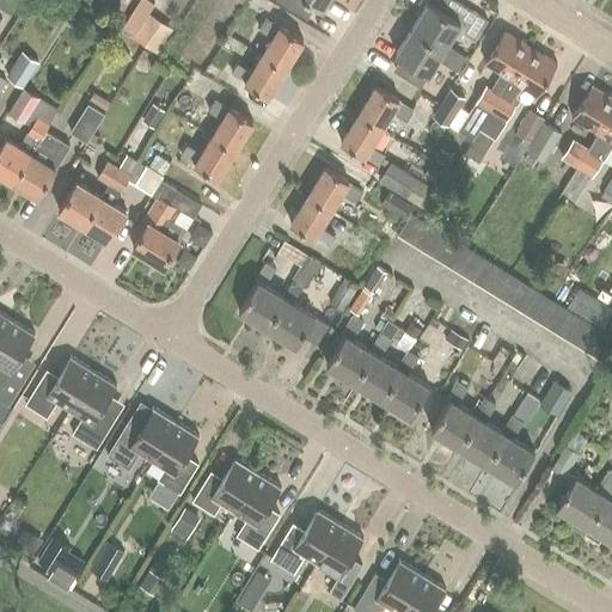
[(0,0),(0,7),(11,14),(20,0),(0,0)]
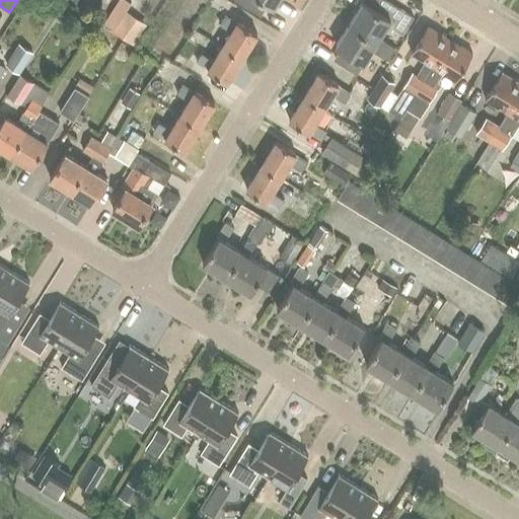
[(131,4),(124,0),(119,0),(102,26),(113,32),(125,12),(131,4)]
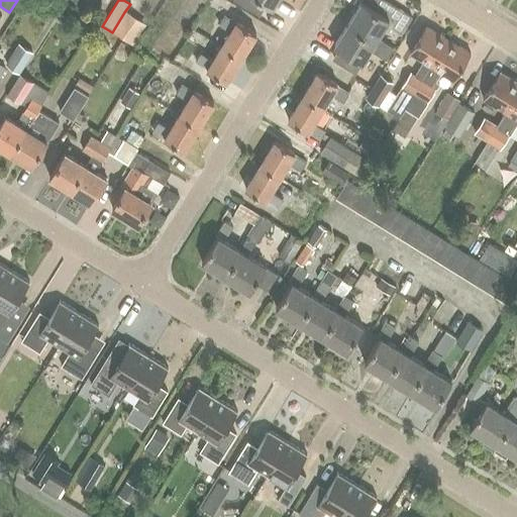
[(232,0),(260,17),(267,5),(273,9),(277,0),(232,0)]
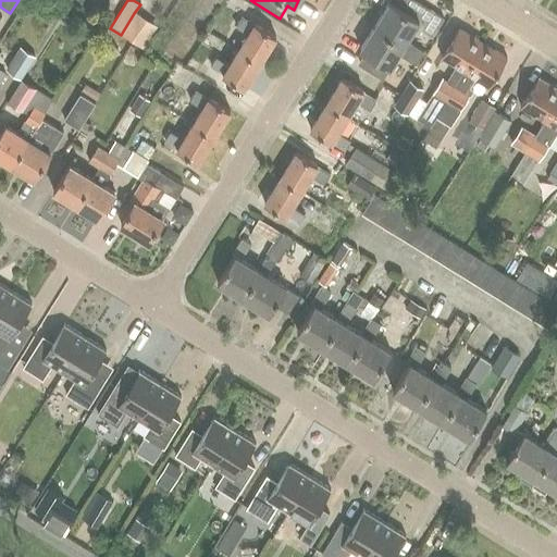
[(416,27),(432,38),(443,19),(415,2),(410,0),(391,0),(374,27),(404,47),(407,41),(416,27)]
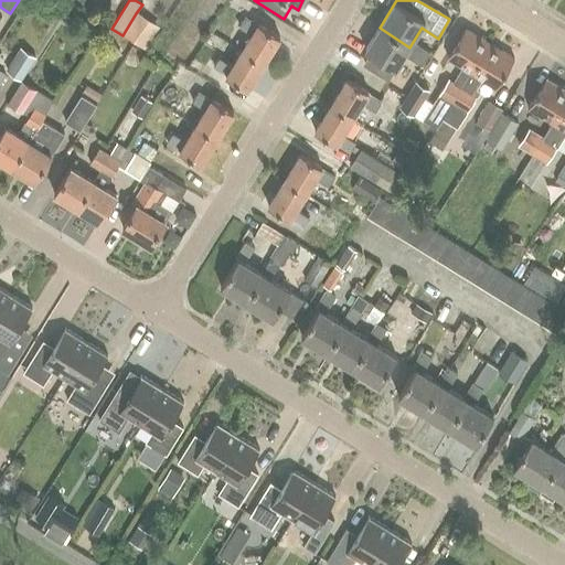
[(136,13),(123,35),(145,50),(158,28),(136,13)]
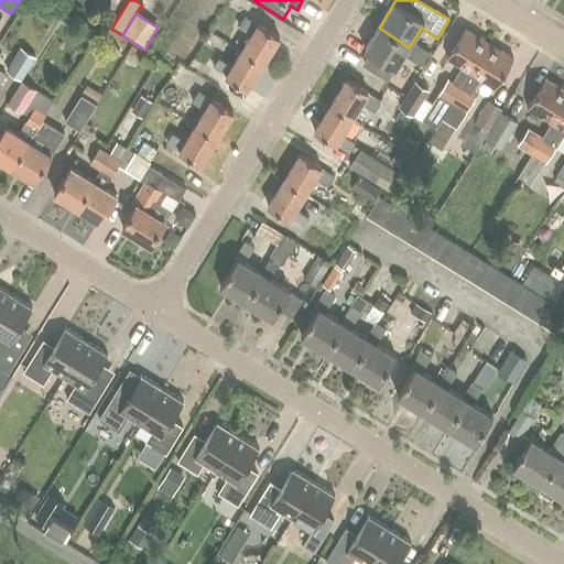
[(245,18),(239,26),(252,35),(242,51),(263,64),(280,38),(259,24),(258,26),(245,18)]
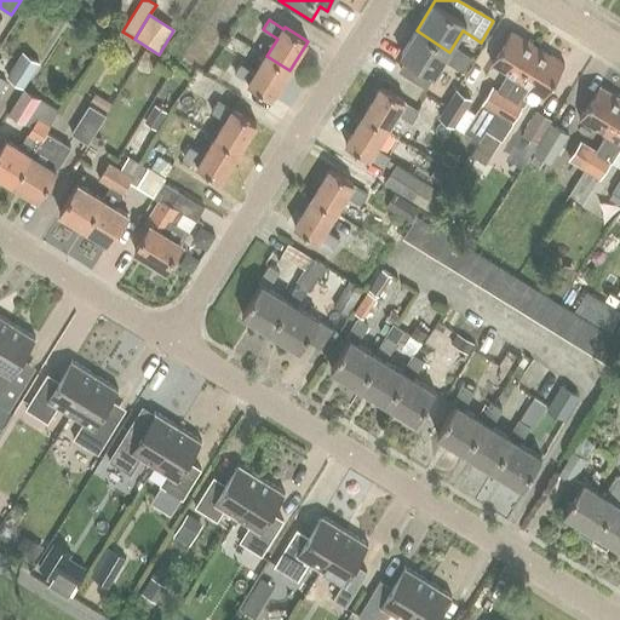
[(417,30),(400,56),(408,62),(401,74),(425,90),(434,78),(447,56),(465,67),(471,57),(453,46),(449,52),(417,30)]
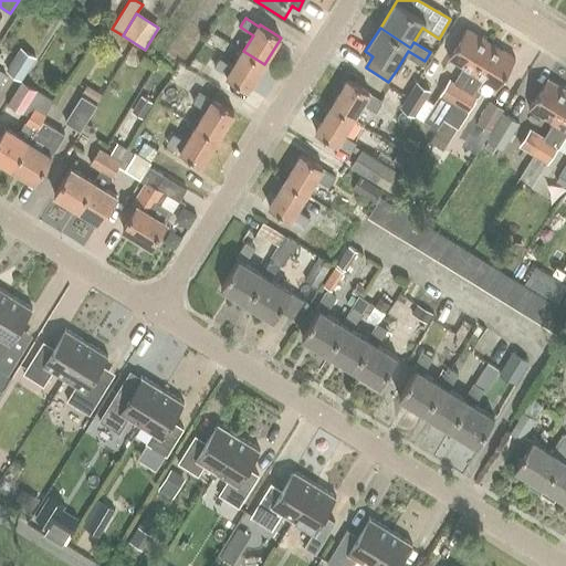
[(433,105),(423,121),(435,127),(438,129),(453,105),(490,44),(465,30),(448,60),(462,69),(454,82),(449,79),(436,101),(433,105)]
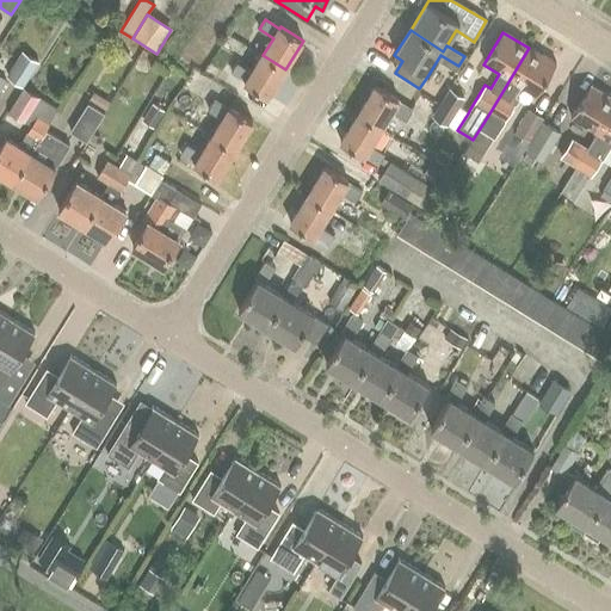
[(127,47),(113,54),(122,67),(135,59),(127,47)]
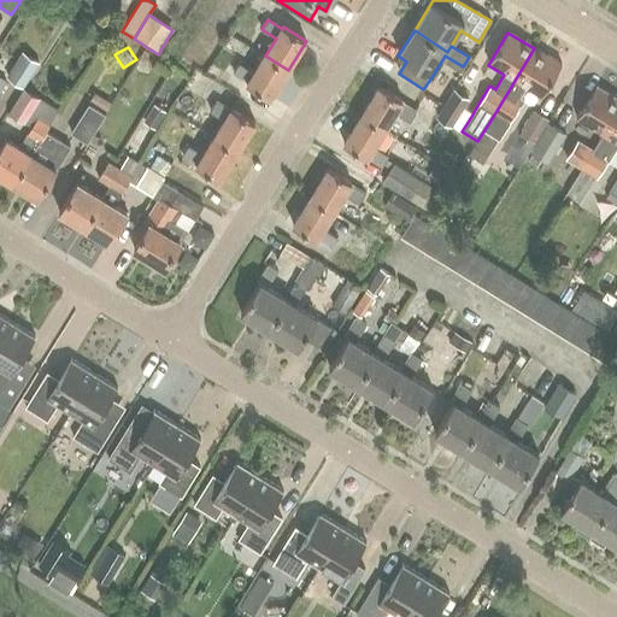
[(477,141),(469,156),(483,165),(523,100),(521,99),(527,88),(541,98),(560,65),(534,48),(494,115),(477,141)]
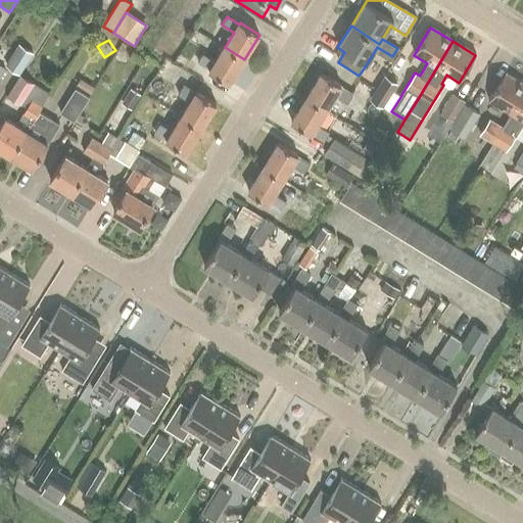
[(18,44),(5,64),(19,74),(33,52),(18,44)]
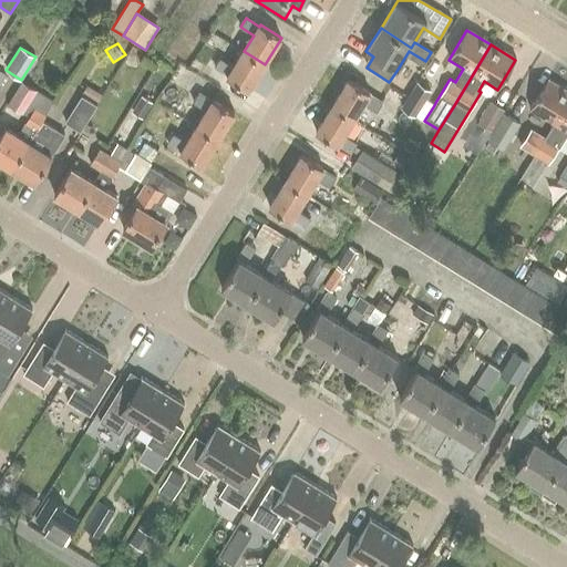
[(220,59),(215,68),(228,76),(227,78),(248,91),(265,64),(244,51),(234,66),(220,59)]
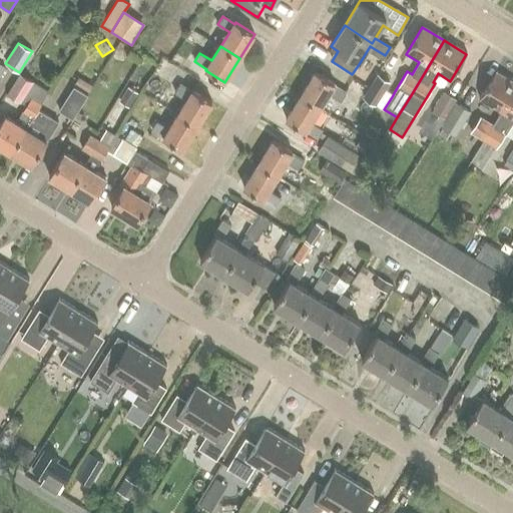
[(316,72),(301,96),(320,108),(329,94),(341,101),(346,93),(334,85),(335,84),(316,72)]
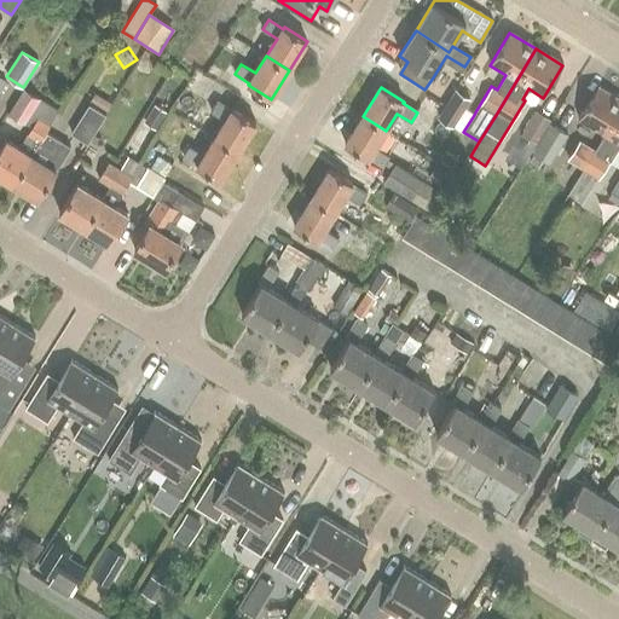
[(605,136),(618,113),(618,100),(597,87),(578,119),(605,136)]
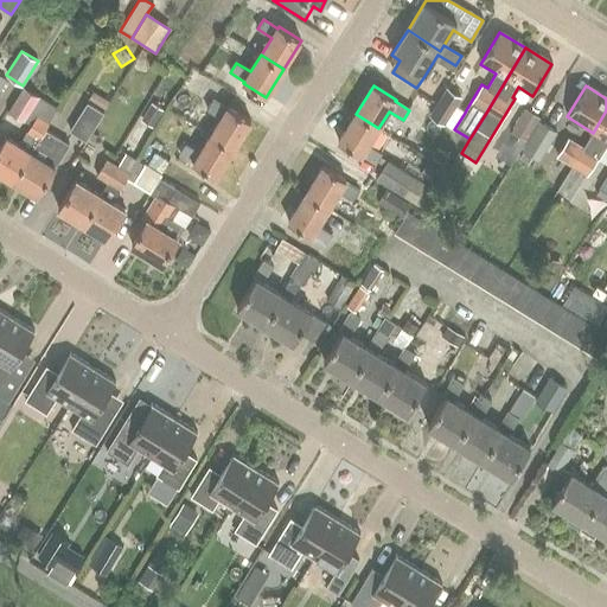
[(0,172),(12,180),(57,108),(24,88),(10,112),(32,125),(20,145),(6,136),(0,145),(0,172)]
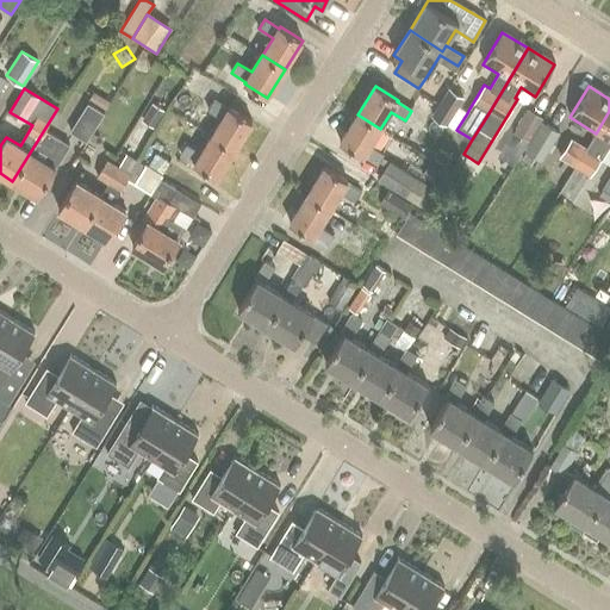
[(466,99),(449,88),(431,117),(448,126),(466,99)]
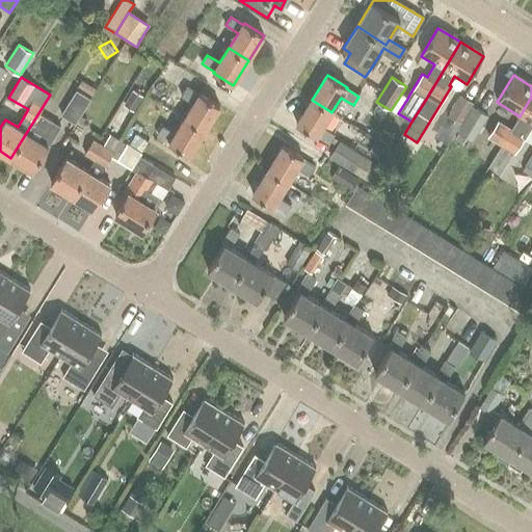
[(76,90),(89,99),(96,89),(81,81),(76,90)]
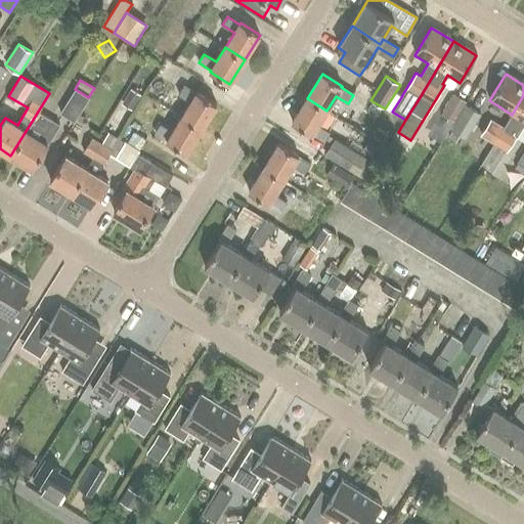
[(182,96),(172,112),(182,118),(183,117),(202,129),(217,104),(198,92),(197,94),(184,86),(179,94),(182,96)]
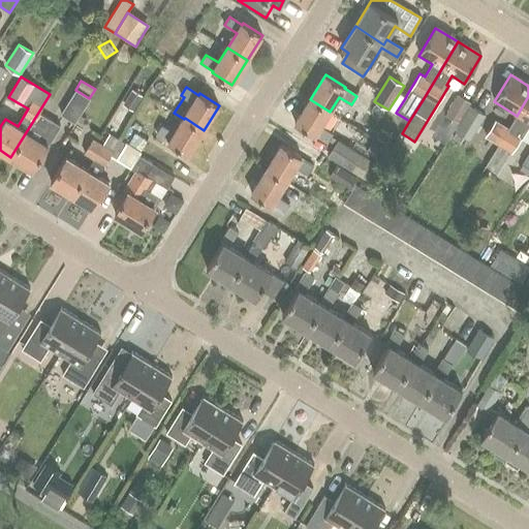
[(75,90),(60,114),(74,122),(89,98),(75,90)]
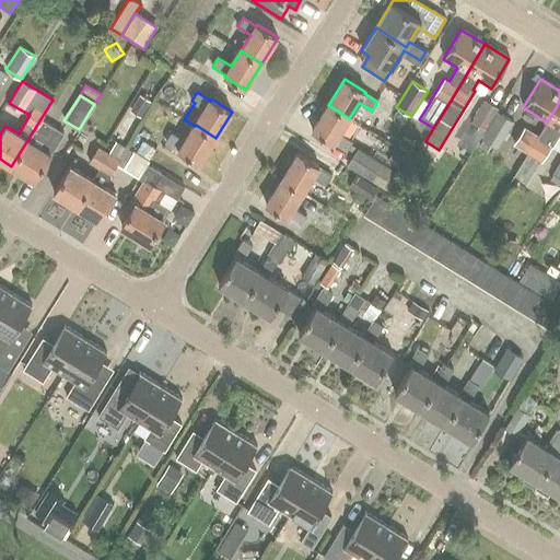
[(141,118),(151,103),(140,95),(130,112),(141,118)]
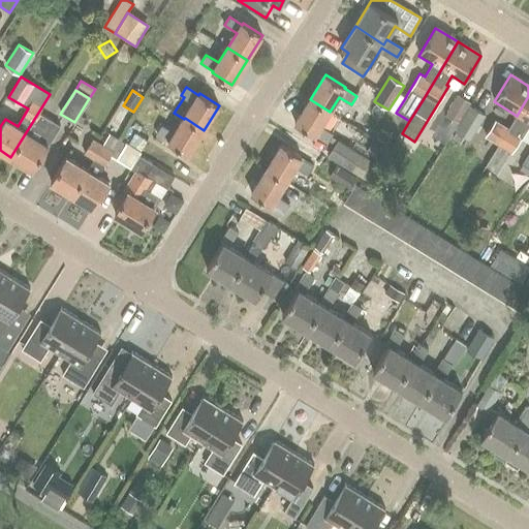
[(50,94),(10,157),(33,170),(60,126),(39,113),(51,95),(50,94)]
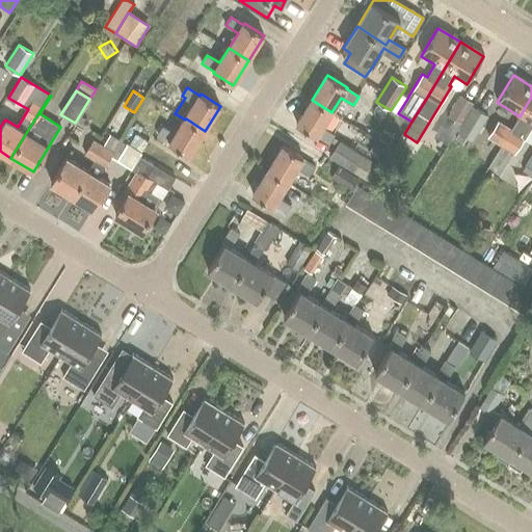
[(459,97),(447,117),(461,126),(474,106),(459,97)]
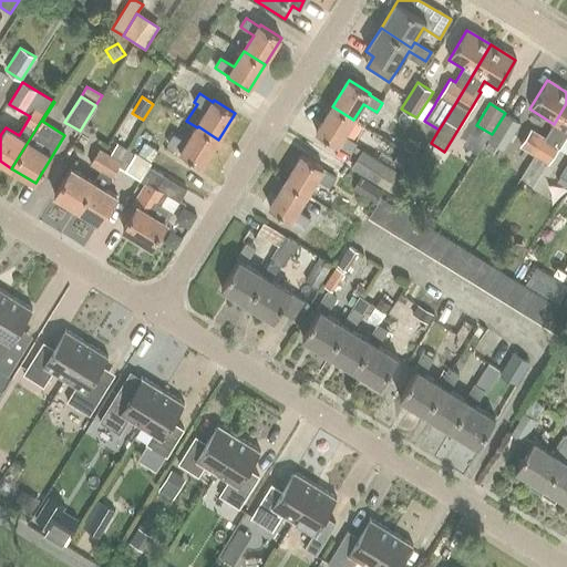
[(566,103),(554,124),(566,132),(566,103)]
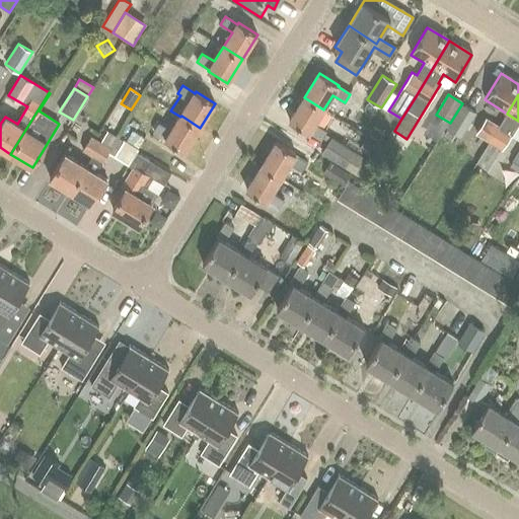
[(304,97),(289,122),(308,134),(309,132),(321,140),(326,131),(314,124),(323,109),(304,97)]
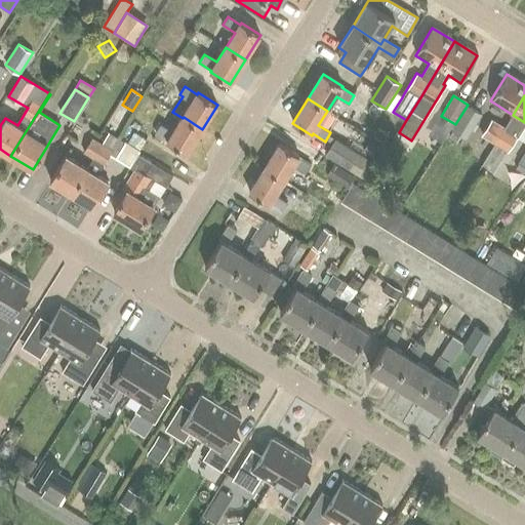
[(467,140),(482,116),(468,107),(452,131),(467,140)]
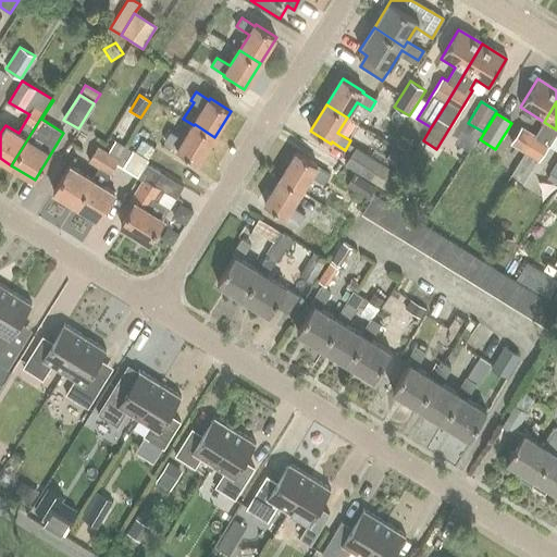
[(171,131),(165,139),(178,148),(177,150),(198,163),(214,137),(195,124),(194,125),(185,139),(171,131)]
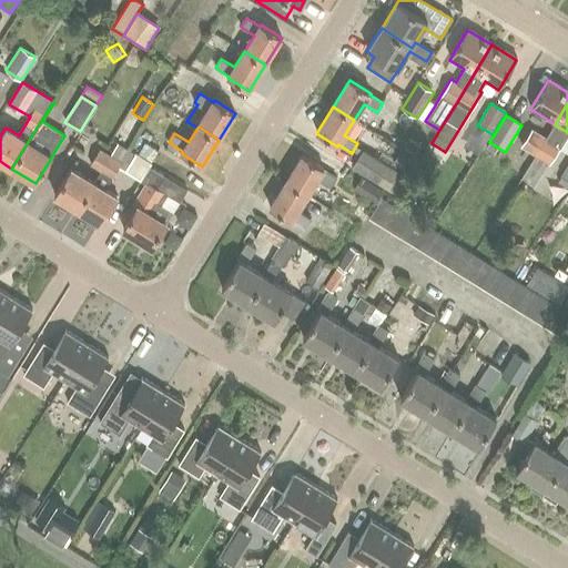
[(536,155),(545,141),(546,139),(533,131),(523,146),(536,155)]
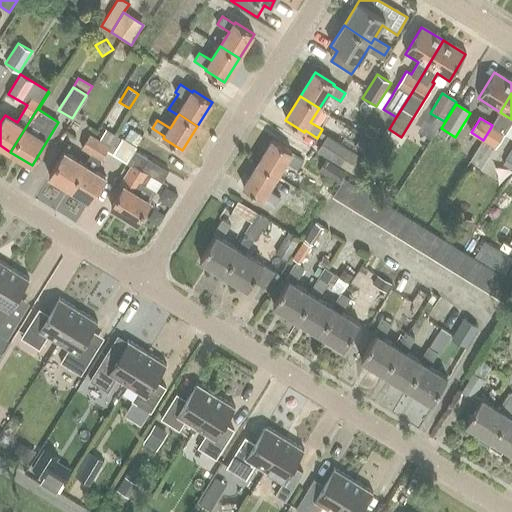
[(491,127),(483,140),(496,148),(504,135),(491,127)]
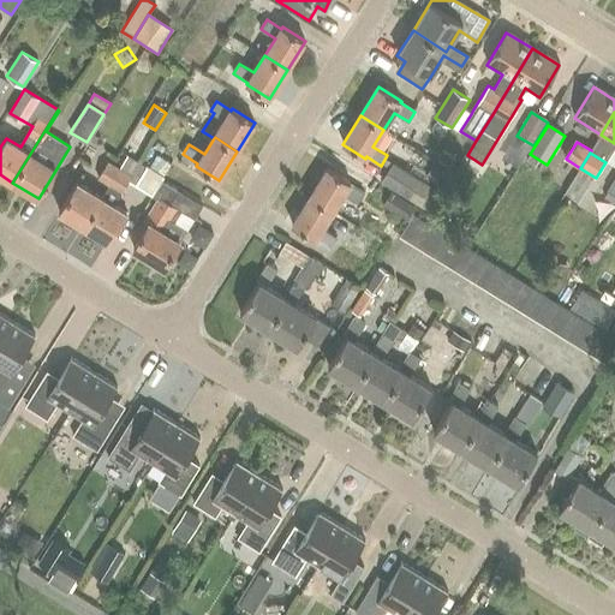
[(145,168),(138,163),(127,156),(126,159),(119,169),(109,185),(108,186),(102,198),(101,197),(84,226),(111,242),(127,214),(114,206),(129,181),(136,185),(145,168)]
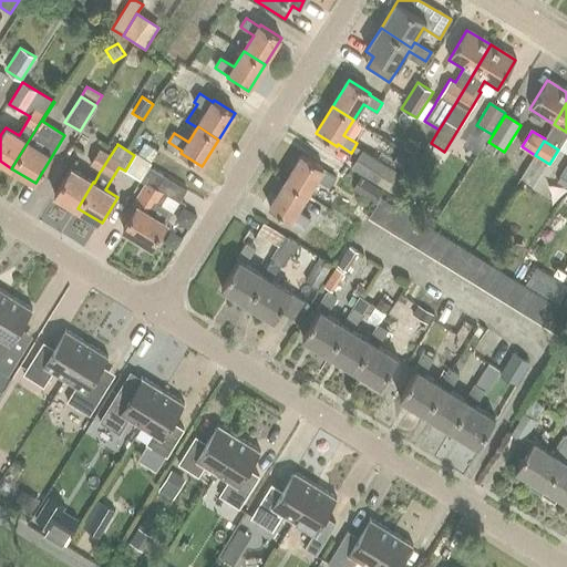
[(144,144),(137,155),(151,162),(157,152),(144,144)]
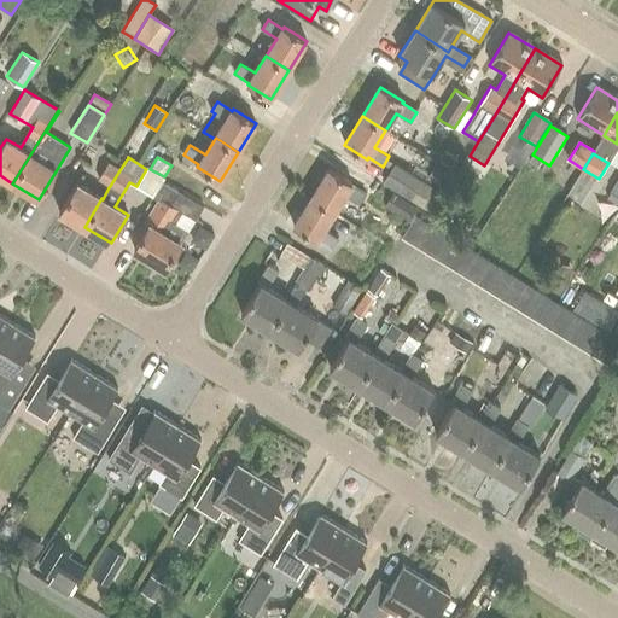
[(110,186),(120,170),(108,163),(98,179),(110,186)]
